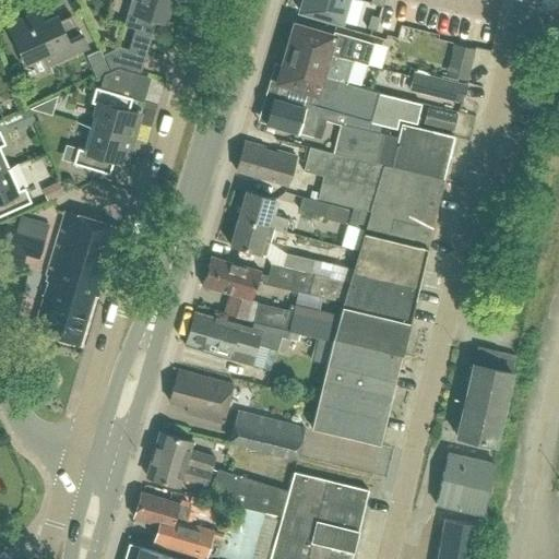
[(118,68),(129,71),(140,74),(155,21),(165,24),(171,0),(135,0),(131,14),(142,18),(132,51),(118,47),(103,54),(109,70),(110,71),(118,68)]
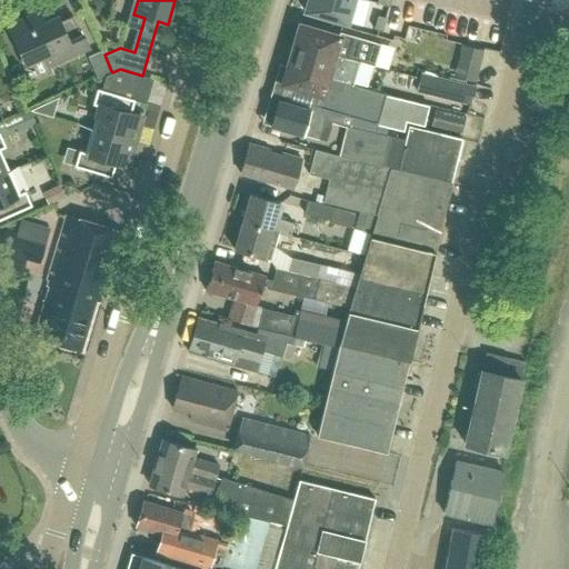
[(306,0),(303,10),(346,23),(352,0),(306,0)]
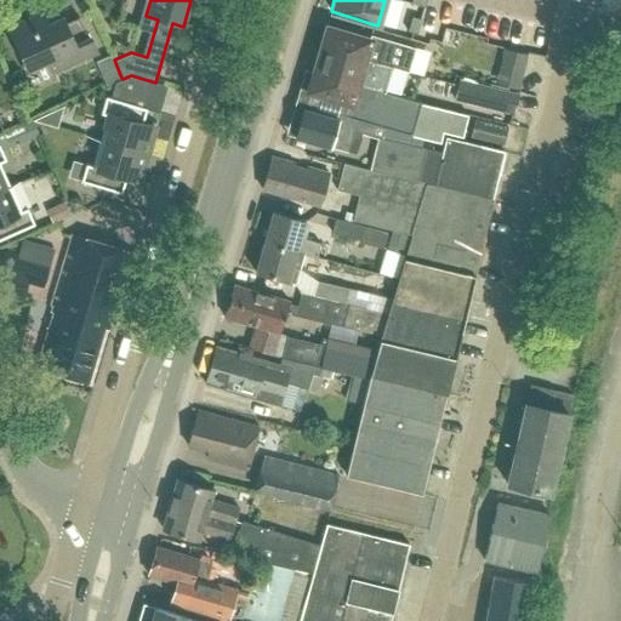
[(47,26),(41,15),(10,28),(28,67),(46,58),(52,69),(93,51),(78,17),(63,24),(61,20),(47,26)]
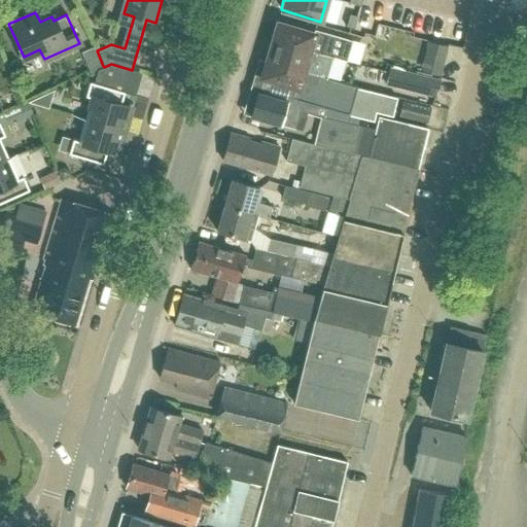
[(348,16),(345,28),(352,31),(356,19),(348,16)]
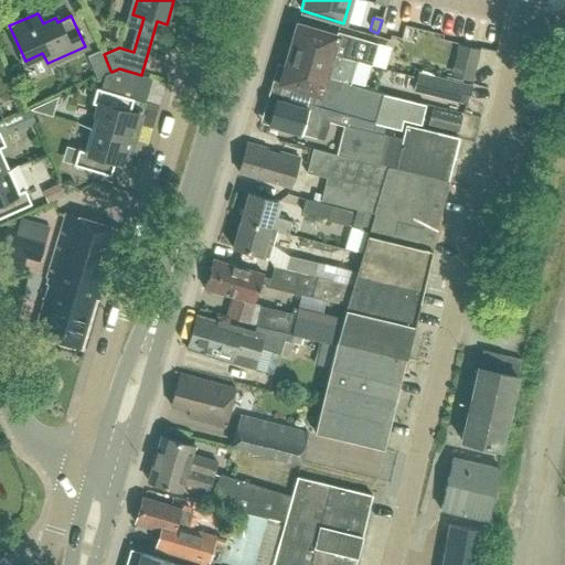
[(330,54),(356,62),(371,66),(377,43),(337,32),(336,36),(297,25),(291,42),(316,50),(315,54),(329,59),(330,54)]
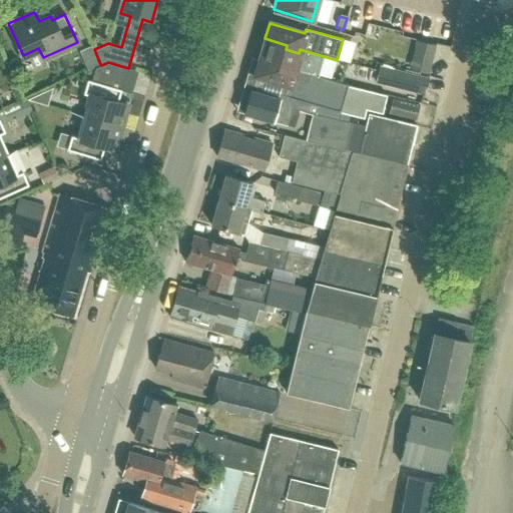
[(318,76),(324,56),(300,49),(299,53),(286,49),(287,45),(265,38),(259,59),(284,66),(285,62),(296,65),(295,69),(318,76)]
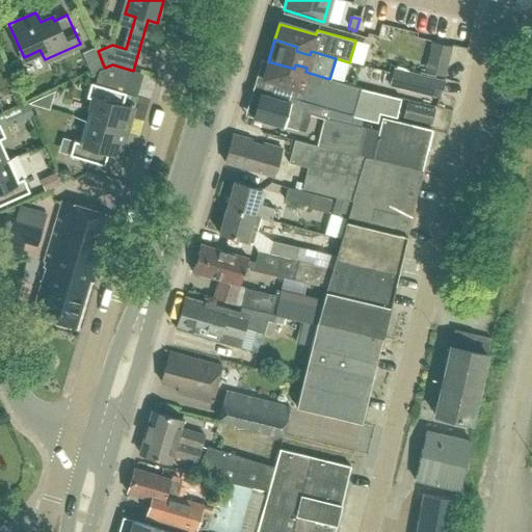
[(451,46),(451,45),(431,40),(423,71),(444,75),(451,46)]
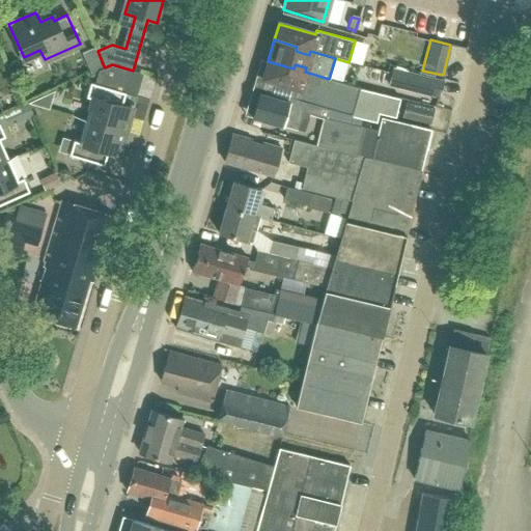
[(95,47),(82,52),(90,73),(104,66),(98,51),(95,47)]
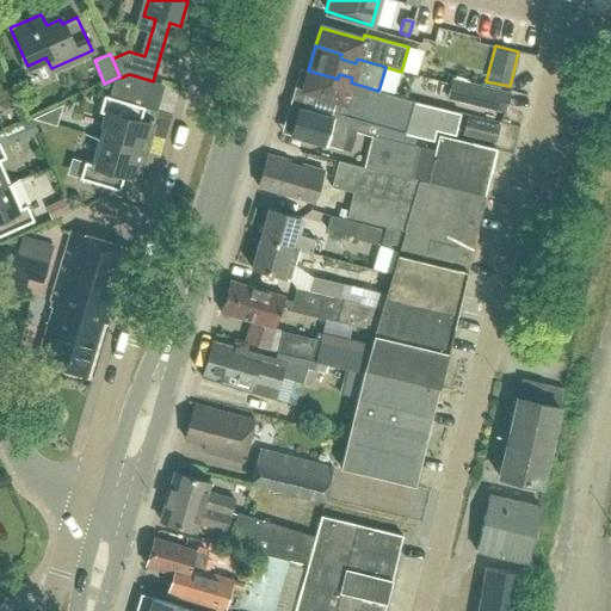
[(340,116),(358,121),(405,135),(417,137),(433,141),(436,130),(455,135),(460,113),(413,103),(414,102),(378,91),(351,82),(352,78),(339,74),(338,79),(308,71),(303,91),(344,103),(340,116)]
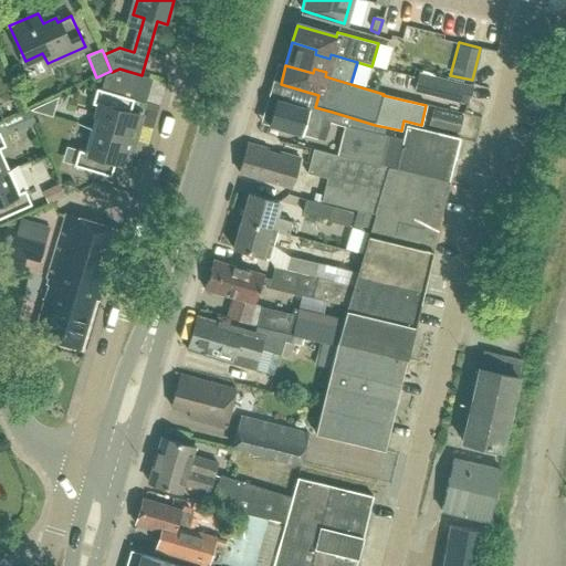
[(125,91),(130,72),(119,69),(114,87),(125,91)]
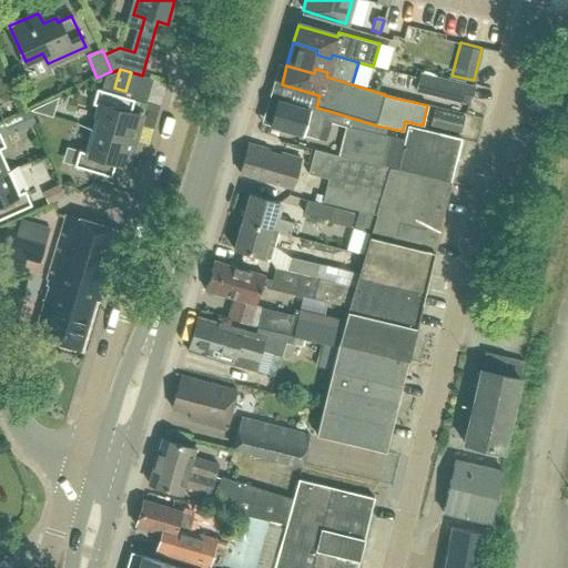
[(468,104),(473,85),(418,72),(414,91),(468,104)]
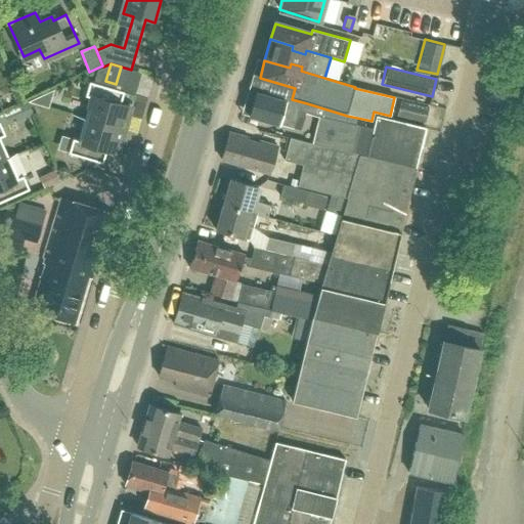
[(260,78),(255,92),(248,117),(292,130),(293,128),(299,130),(305,112),(318,116),(311,143),(366,156),(373,129),(355,125),(357,118),(347,116),(307,103),(292,99),(295,88),(260,78)]
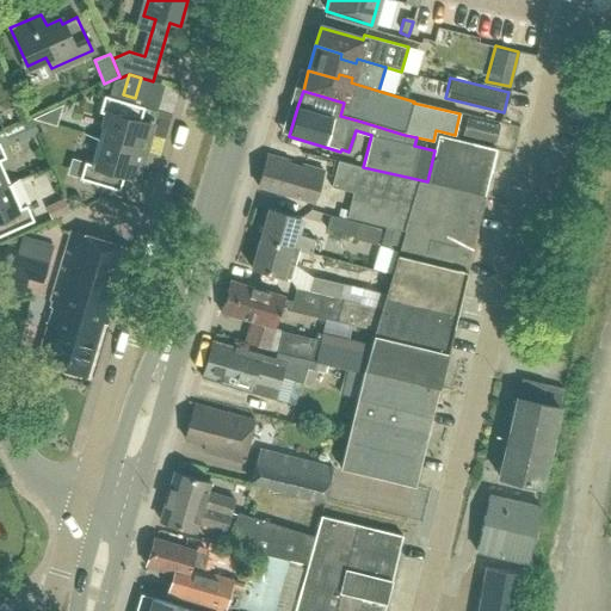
[(98,139),(143,152),(150,125),(139,122),(143,106),(104,94),(98,111),(105,113),(98,139)]
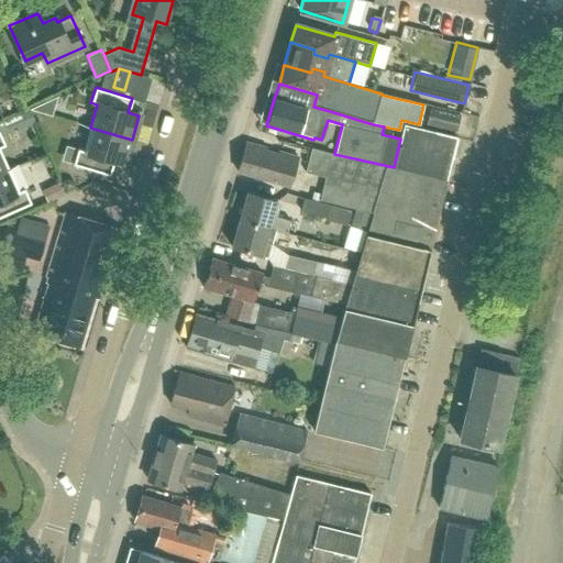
[(430,108),(426,124),(456,132),(461,116),(430,108)]
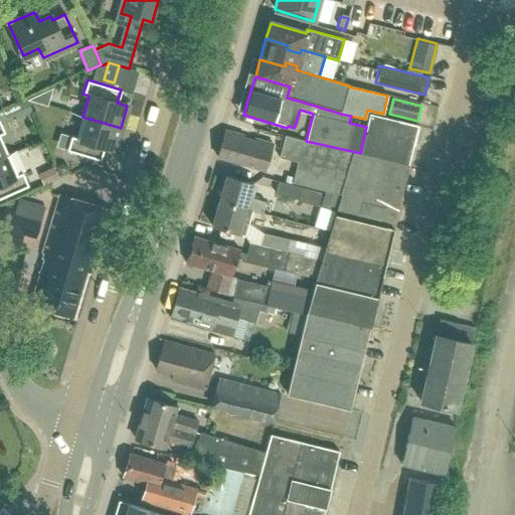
[(360,153),(407,164),(417,126),(369,114),(366,127),(360,153)]
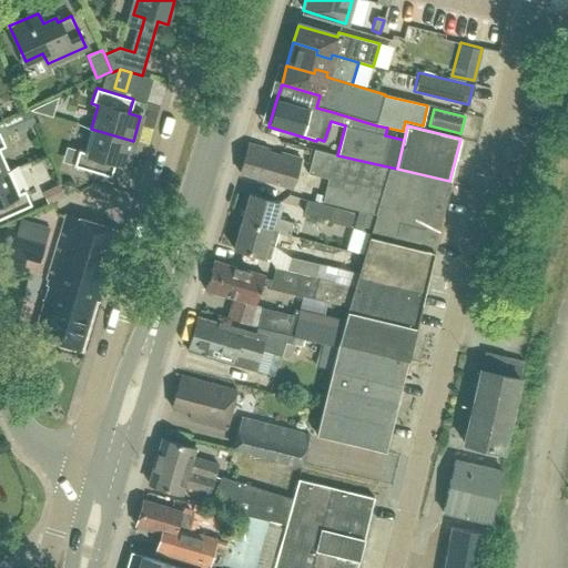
[(125,165),(133,141),(91,129),(84,151),(78,150),(73,165),(110,175),(114,162),(125,165)]
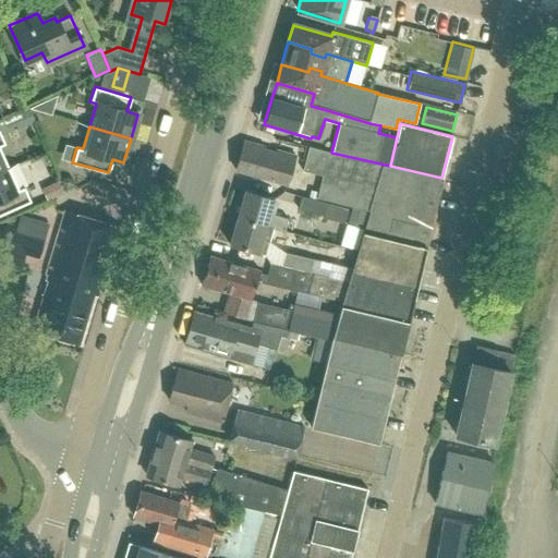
[(244,142),(235,170),(284,184),(293,156),(276,150),(275,154),(262,149),(263,147),(244,142)]
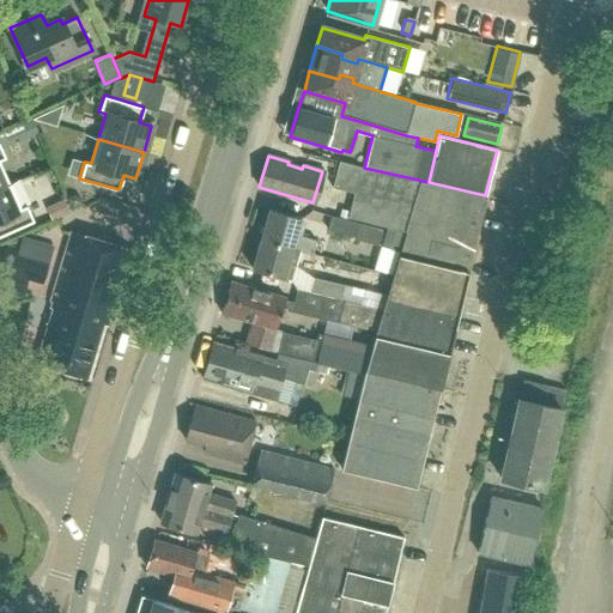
[(429,182),(364,168),(339,162),(332,187),(353,192),(346,218),(413,234),(429,182)]
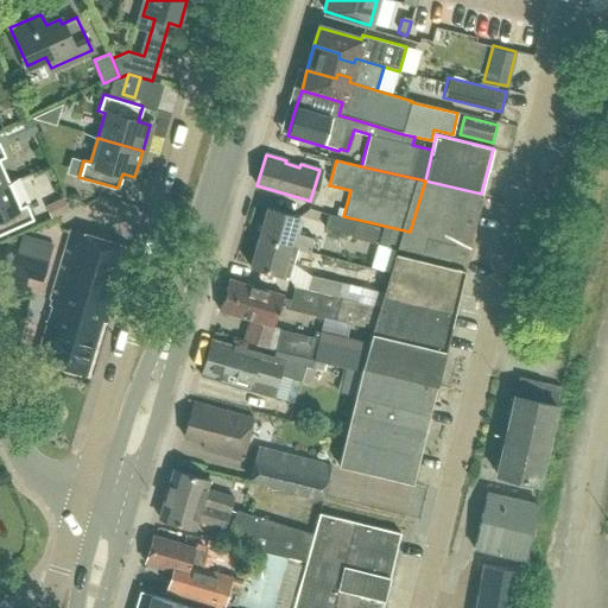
[(463,270),(481,194),(425,181),(410,232),(403,255),(396,254),(379,306),(379,309),(373,329),(445,346),(450,327),(463,270)]
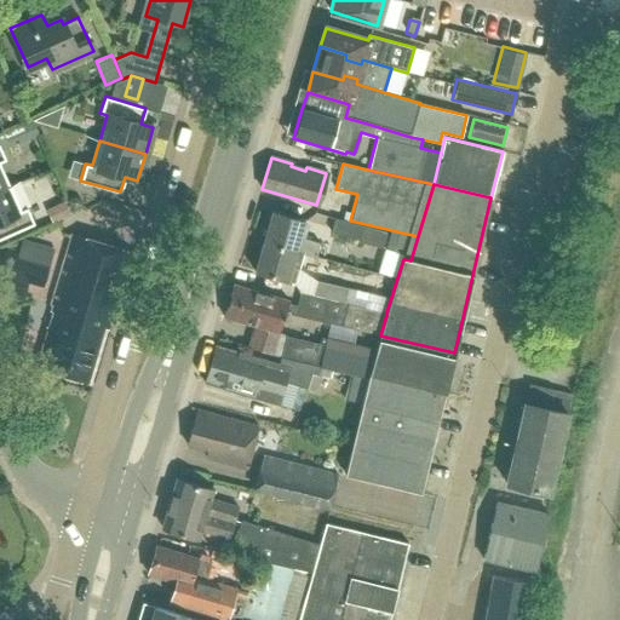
[(9,185),(0,189),(0,236),(33,222),(26,206),(19,210),(9,185)]
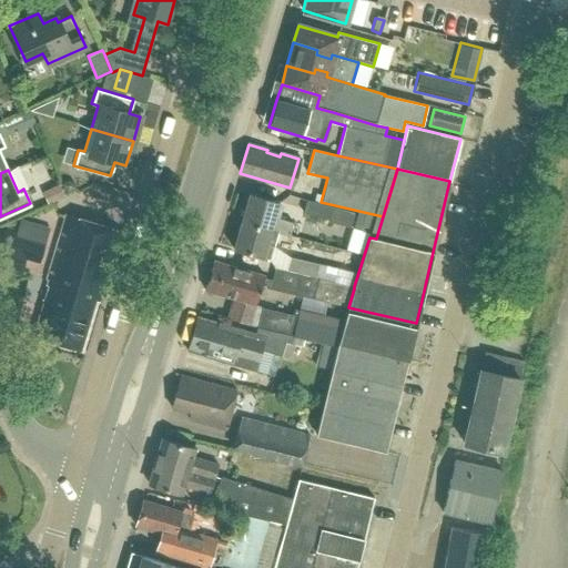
[(277,232),(277,233),(287,235),(292,222),(274,217),(279,203),(249,194),(241,221),(271,230),(277,232)]
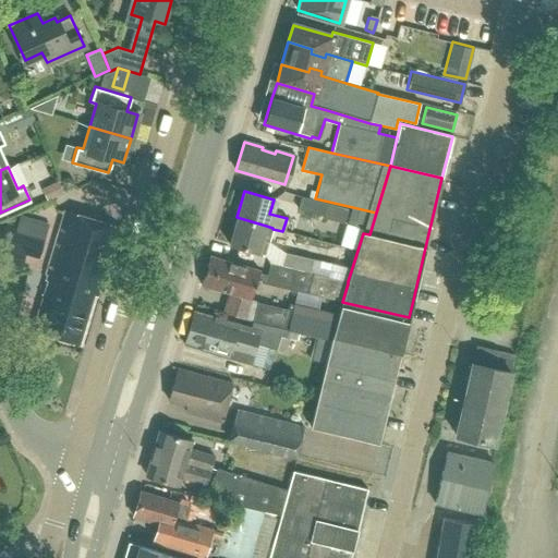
[(342,222),(347,208),(301,196),(298,209),(322,216),(320,217),(342,222)]
